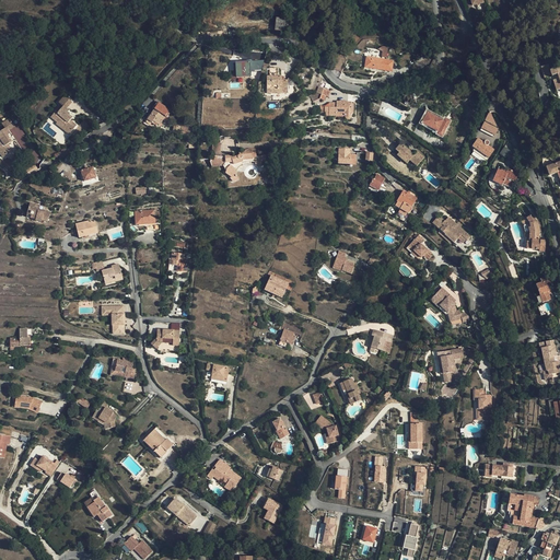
[(275,30),(284,31),(287,20),(276,19),(275,30)]
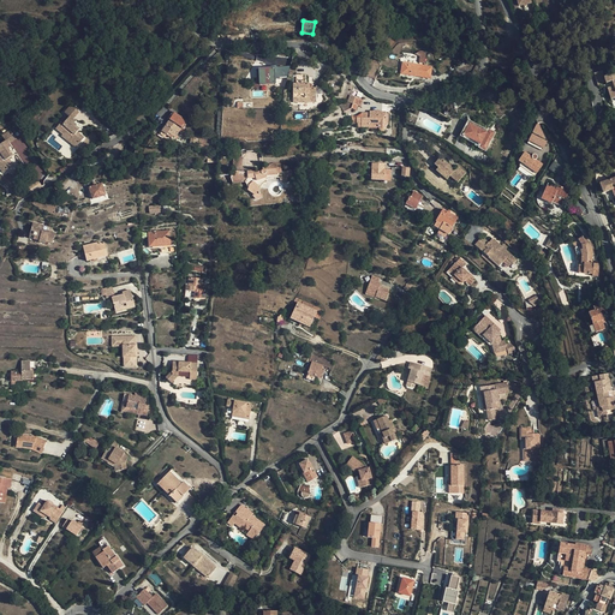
[(419,67),(413,66),(406,65),(401,64),(399,75),(417,77),(419,67)]
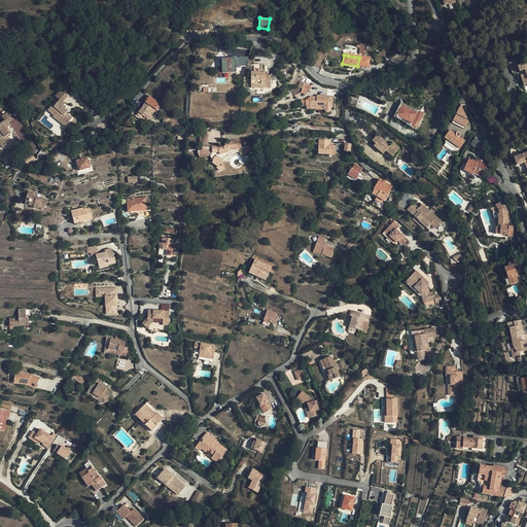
[(236,71),(235,59),(222,60),(223,72),(236,71)]
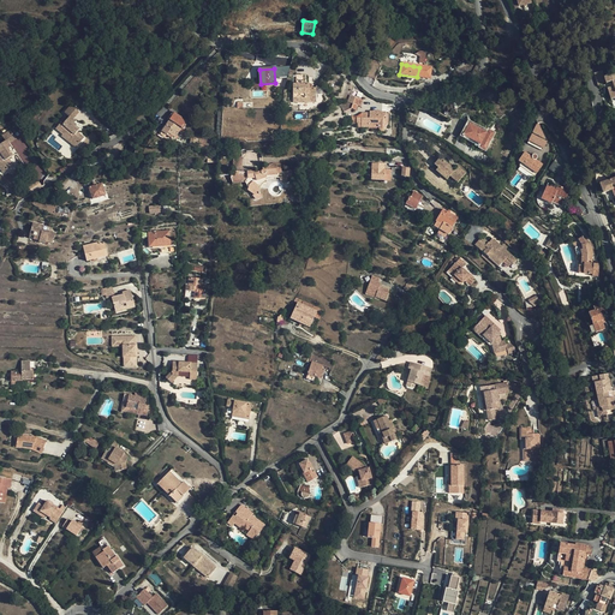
[(611,81),(614,87),(608,88),(611,99),(614,96),(614,72),(604,77),(602,71),(595,73),(598,85),(611,81)]
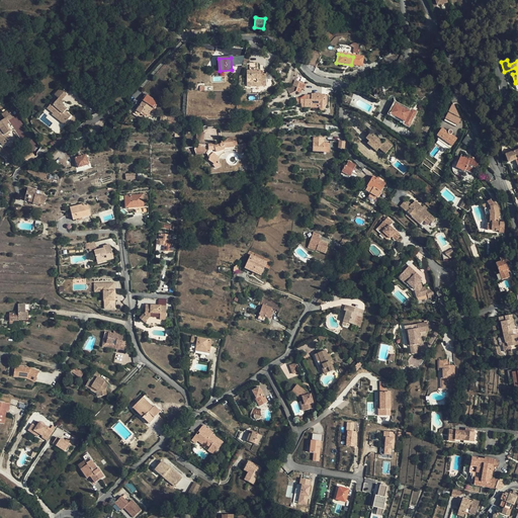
[(265,75),(262,75),(260,75),(260,72),(256,72),(256,64),(249,64),(249,72),(247,72),(247,87),(265,87),(265,75)]
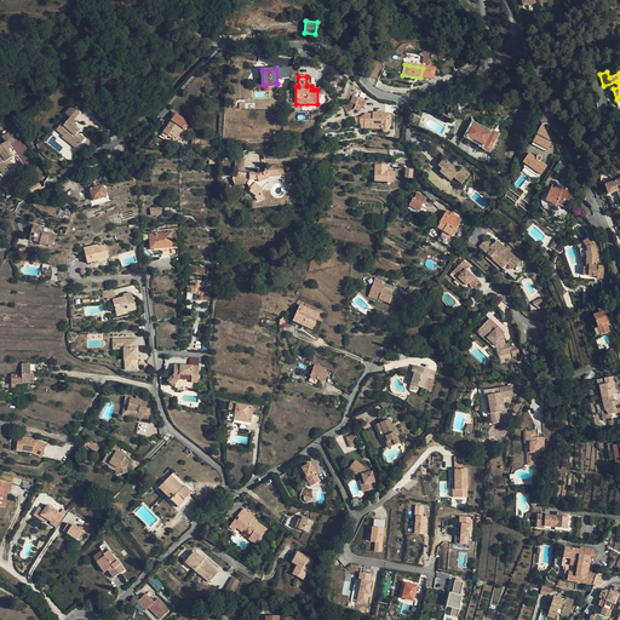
[(354,96),(350,104),(343,107),(346,113),(354,109),(359,112),(361,107),(365,108),(367,101),(354,96)]
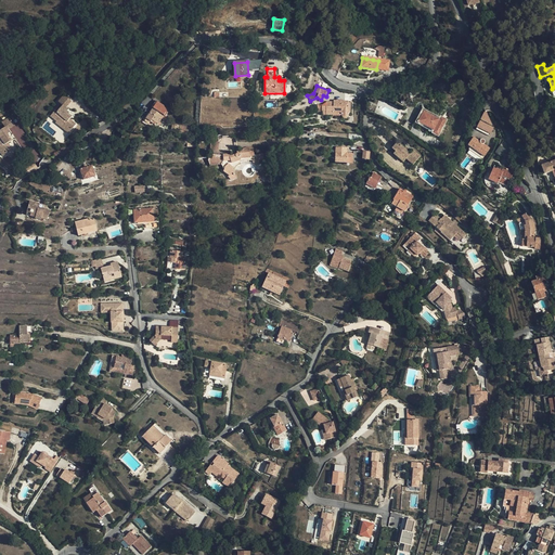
[(59,101),(63,105),(66,107),(72,101),(64,95),(59,101)]
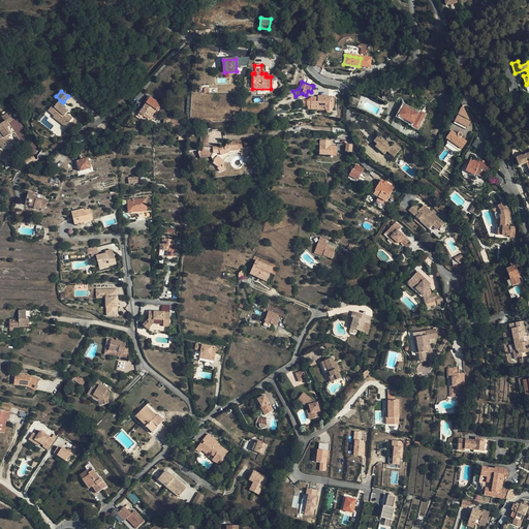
[(139,113),(148,119),(149,117),(151,118),(154,114),(155,115),(160,107),(158,106),(160,103),(148,96),(144,102),(146,103),(139,113)]
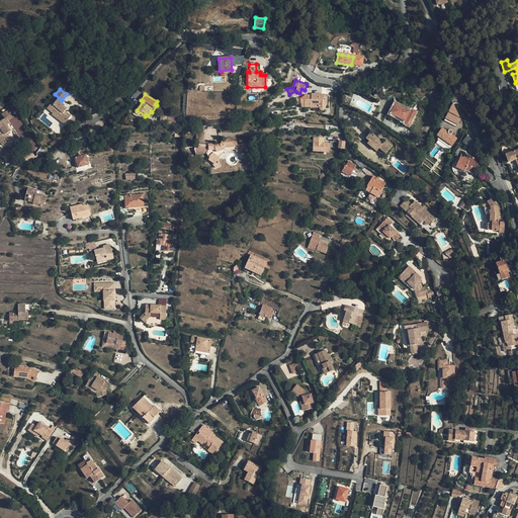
[(326,102),(327,102),(328,96),(322,96),(322,94),(312,94),(312,95),(305,95),(305,107),(311,107),(320,107),(320,108),(320,109),(321,109),(322,110),(324,110),(325,109),(326,107),(326,105),(326,102)]
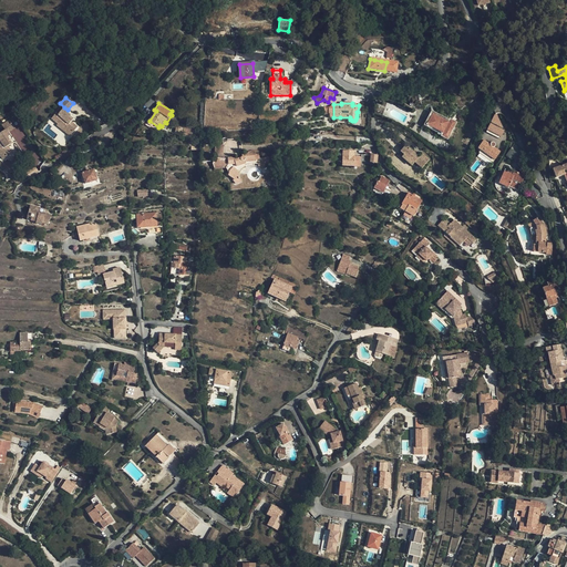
[(70,112),(68,110),(64,107),(58,114),(57,113),(52,117),(59,124),(58,125),(64,131),(66,129),(72,133),(78,127),(71,122),(73,120),(70,117),(71,116),(69,114),(70,112)]
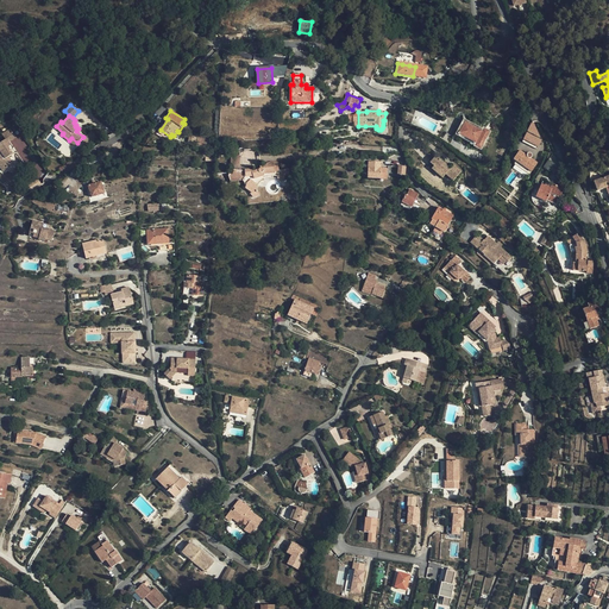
[(466,120),(465,121),(483,131),(484,130),(466,120)]
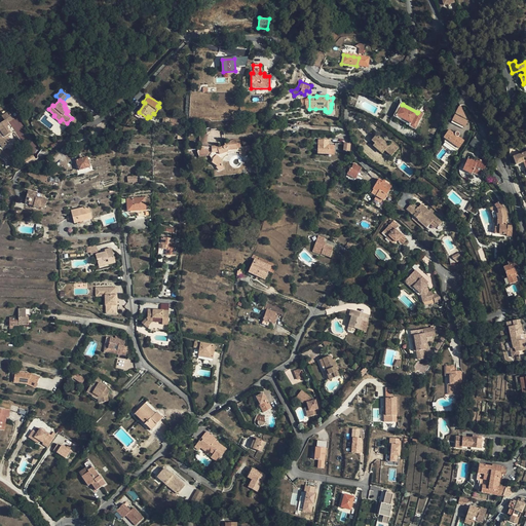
[(412,123),(411,125),(411,126),(415,128),(423,114),(418,111),(418,112),(417,113),(402,105),(396,115),(412,123)]
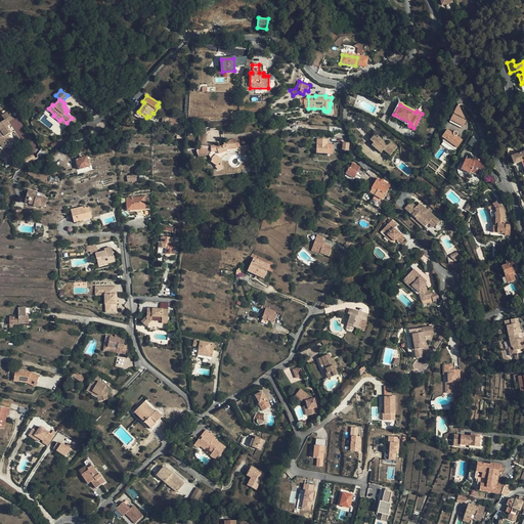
[(456,106),(449,122),(463,128),(466,120),(463,118),(466,111),(456,106)]
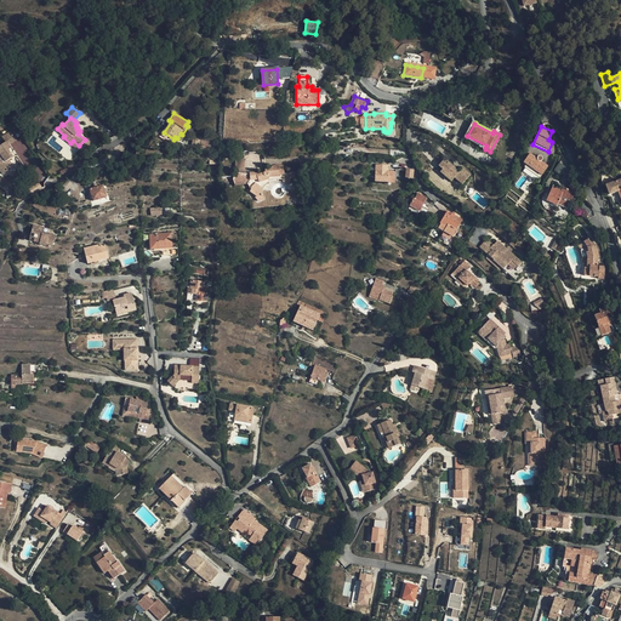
[(3,137),(6,142),(9,146),(17,140),(11,131),(3,137)]
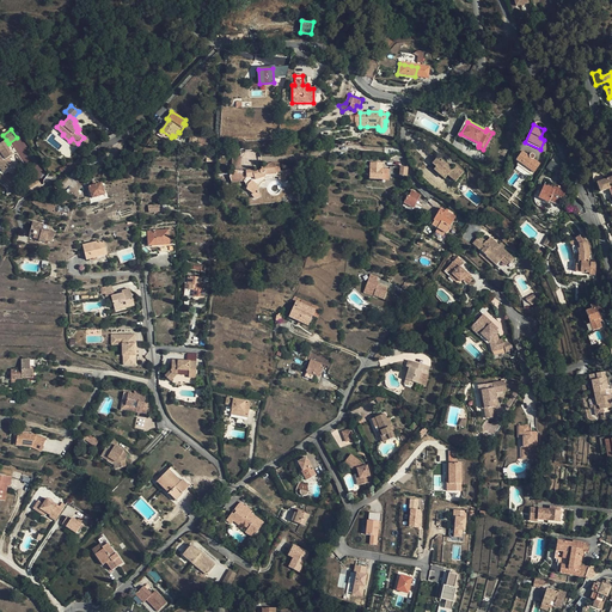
[(460,136),(478,146),(479,144),(460,134),(460,136)]
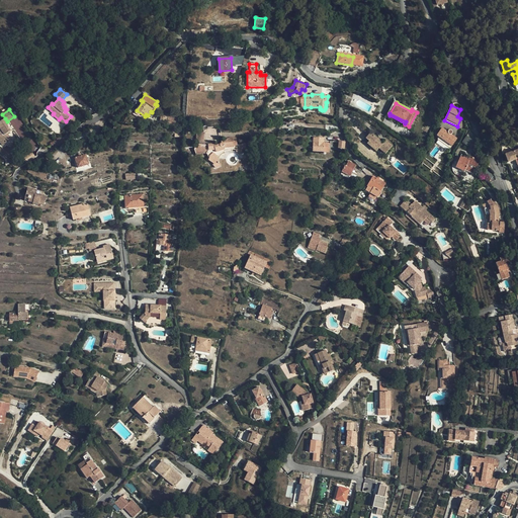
[(9,123),(7,121),(5,118),(0,120),(0,139),(2,138),(5,144),(11,139),(7,134),(10,132),(7,128),(9,127),(7,125),(9,123)]
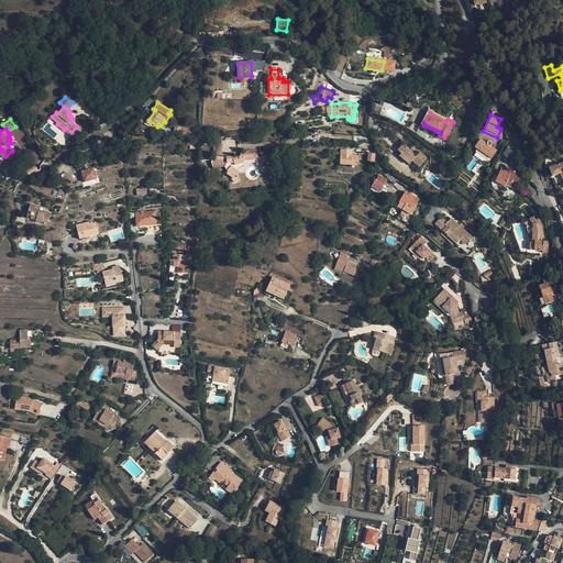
[(493,159),(498,151),(482,140),(476,148),(493,159)]
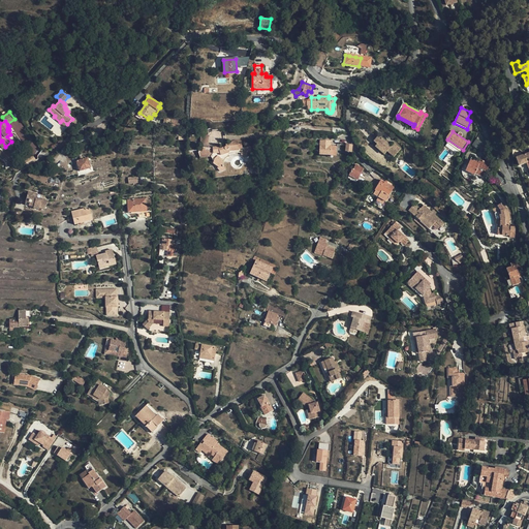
[(374,142),(377,144),(380,147),(380,148),(385,153),(387,151),(394,157),(401,149),(395,143),(392,146),(379,135),(374,142)]
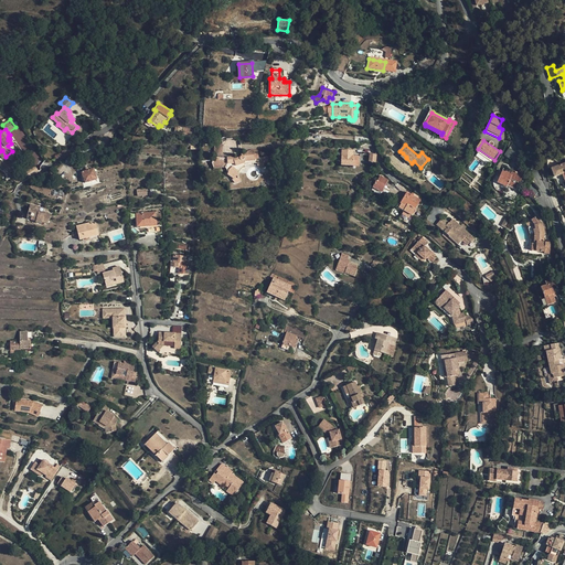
[(219,161),(219,163),(221,163),(223,164),(225,166),(225,167),(228,171),(227,174),(233,179),(233,180),(235,183),(240,181),(241,180),(237,177),(240,172),(237,170),(234,167),(245,163),(245,161),(258,160),(257,163),(257,164),(264,166),(265,162),(272,162),(270,155),(264,156),(264,157),(258,157),(258,152),(255,152),(255,151),(253,150),(252,149),(247,151),(242,152),(242,155),(241,156),(240,157),(236,159),(236,157),(227,157),(227,159),(219,158),(216,159),(219,161)]
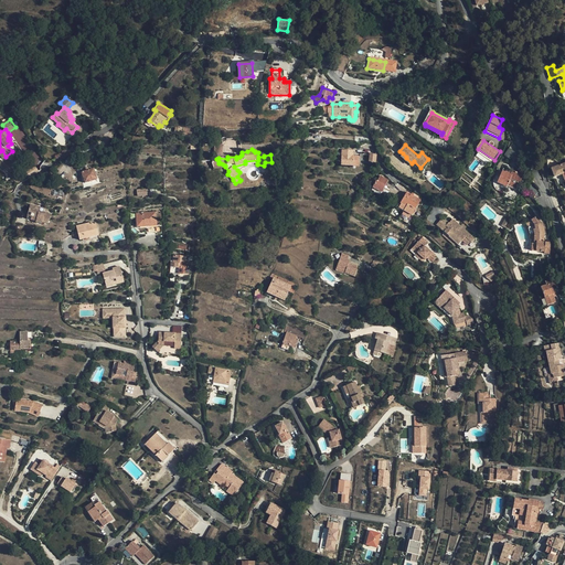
[(353,166),(353,160),(355,161),(360,161),(359,156),(355,156),(353,156),(354,150),(342,149),(341,164),(353,166)]
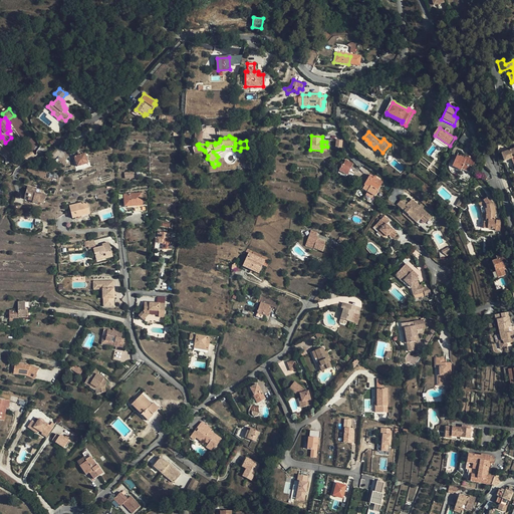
[(30,139),(26,143),(33,150),(37,145),(30,139)]
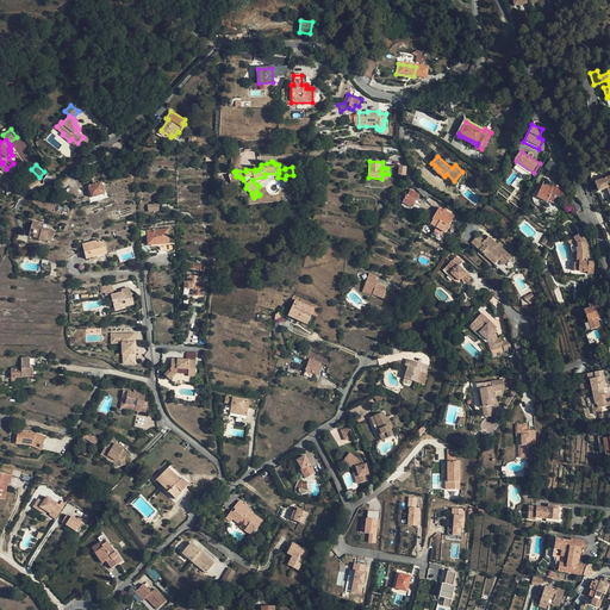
[(396,174),(396,178),(396,179),(400,180),(402,174),(405,175),(406,167),(399,166),(398,174),(396,174)]
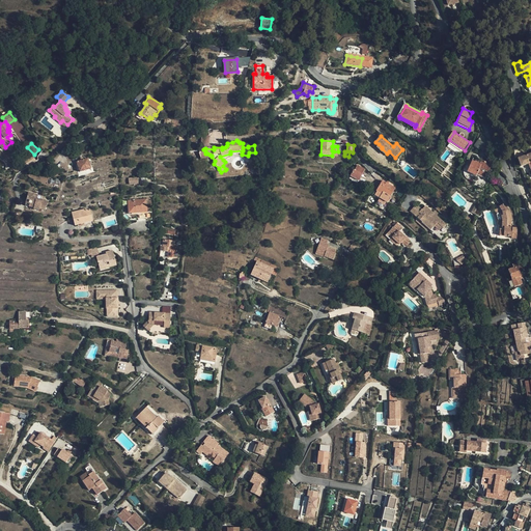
[(386,155),(387,154),(382,148),(382,147),(379,144),(376,147),(386,155)]
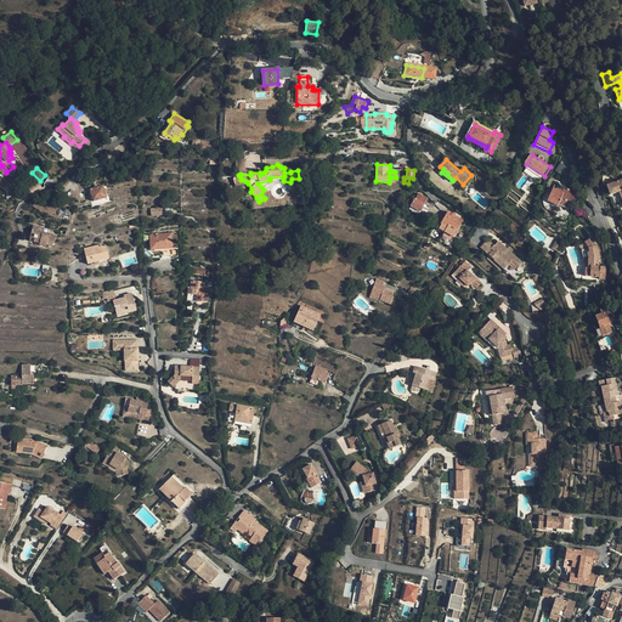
[(621,179),(606,185),(610,194),(618,192),(621,199),(621,179)]
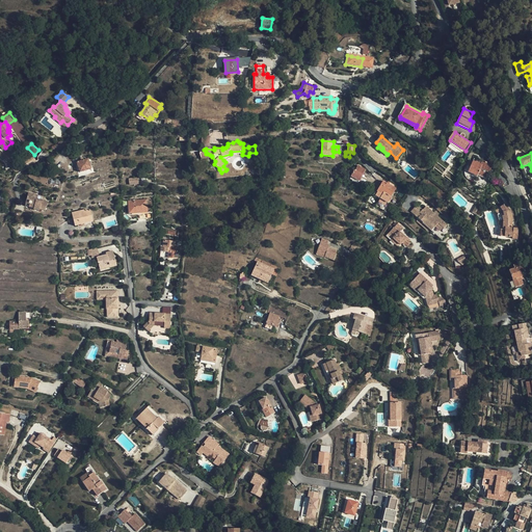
[(88,159),(77,162),(80,171),(91,168),(88,159)]
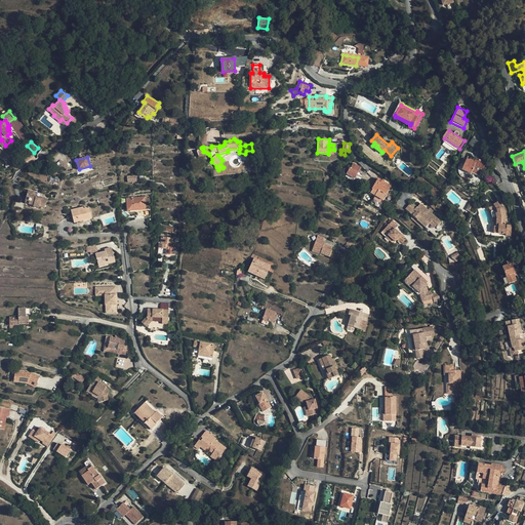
[(477,157),(476,159),(475,162),(467,159),(462,168),(480,175),(486,162),(477,157)]
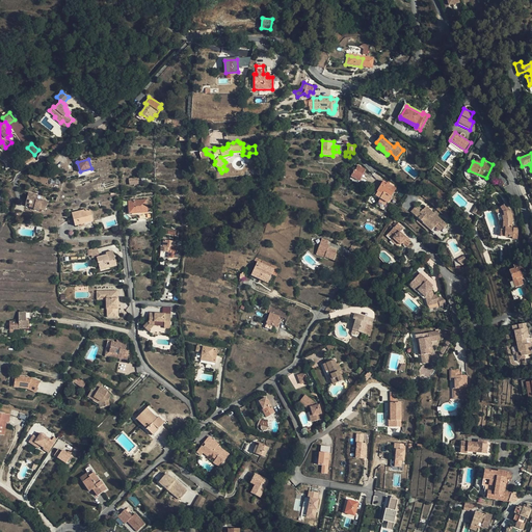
[(52,168),(49,165),(43,169),(46,174),(52,168)]
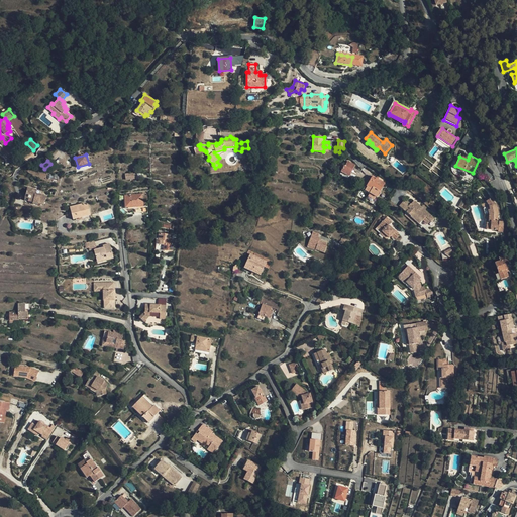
[(341,172),(348,176),(349,176),(355,165),(348,161),(346,166),(344,166),(341,172)]
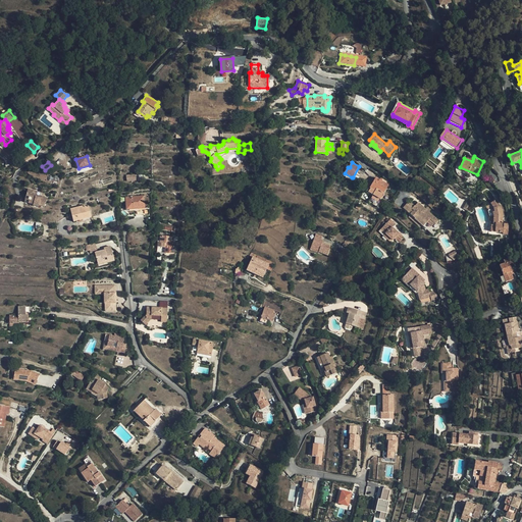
[(498,177),(491,168),(487,176),(492,183),(498,177)]
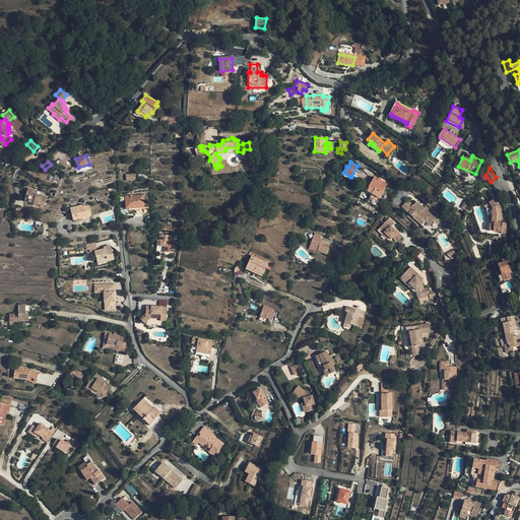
[(381,178),(376,175),(369,187),(369,188),(367,191),(370,193),(370,192),(371,193),(368,200),(376,205),(380,199),(379,198),(387,184),(380,180),(381,178)]
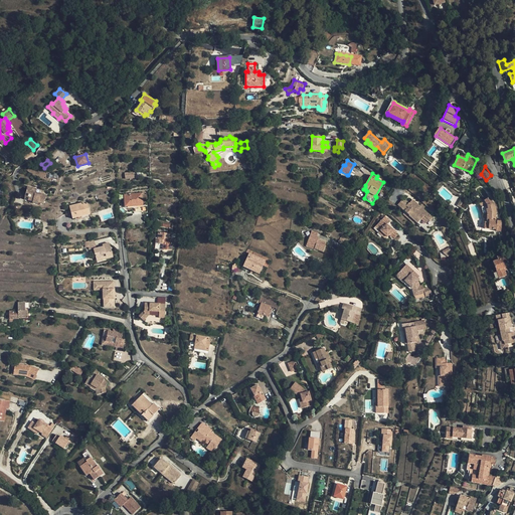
[(33,199),(33,201),(32,202),(38,204),(39,203),(43,204),(46,196),(36,193),(37,189),(28,187),(25,196),(33,199)]
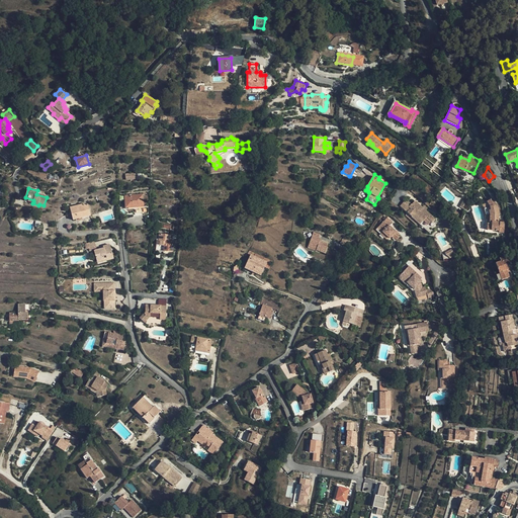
[(125,195),(125,199),(127,199),(128,207),(138,206),(138,205),(143,205),(143,204),(146,204),(146,200),(143,200),(143,194),(134,194),(133,193),(131,193),(131,195),(125,195)]
